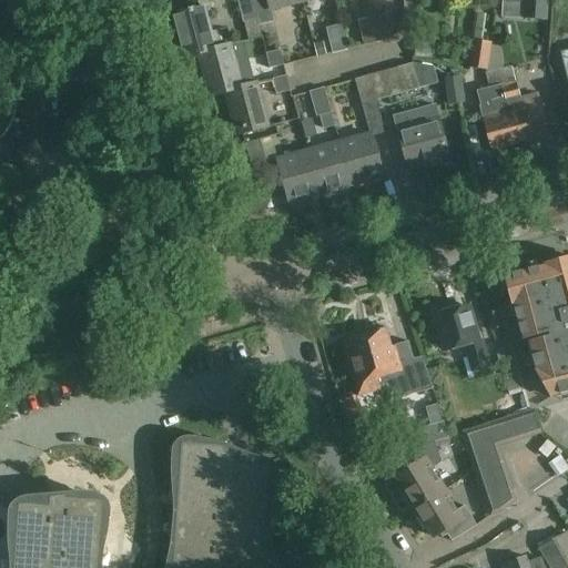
[(186,0),(190,10),(173,14),(184,59),(201,54),(200,53),(215,50),(215,49),(231,46),(227,30),(211,33),(204,8),(210,7),(208,0),(186,0)]
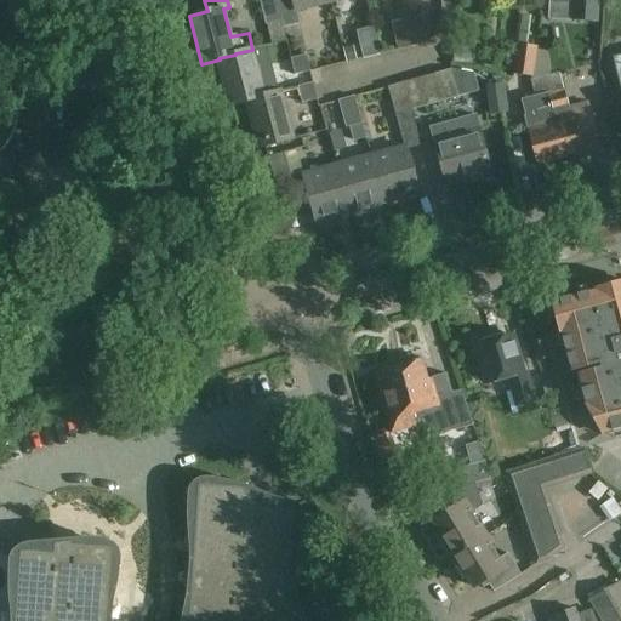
[(284,28),(277,0),(257,0),(269,45),(286,41),(284,28)]
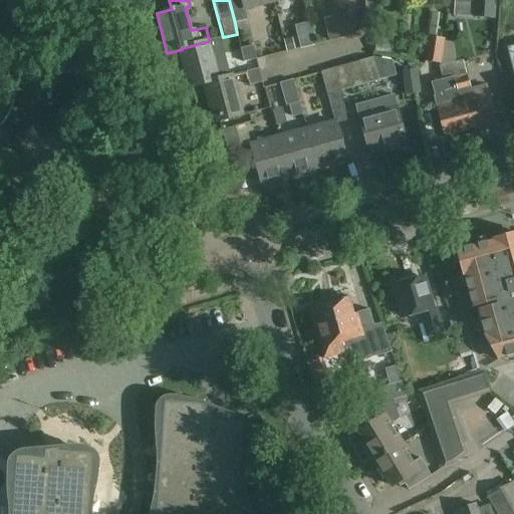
[(274,1),(273,0),(229,0),(235,23),(247,20),(244,9),(274,1)]
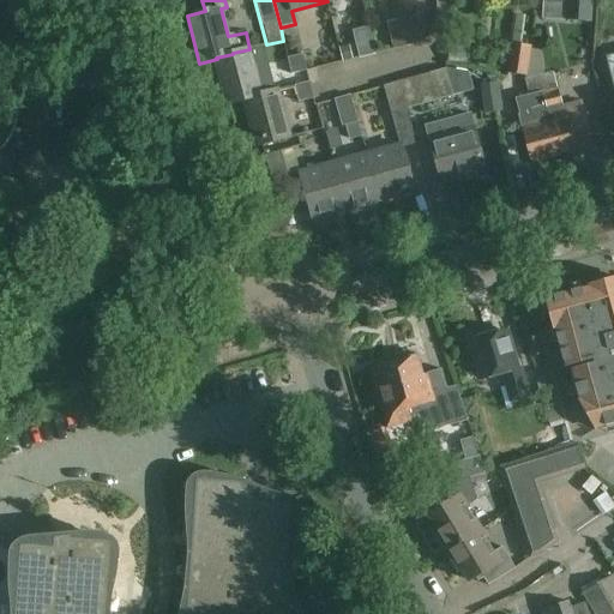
[(593,0),(543,0),(545,1),(569,2),(567,19),(593,22),(593,0)]
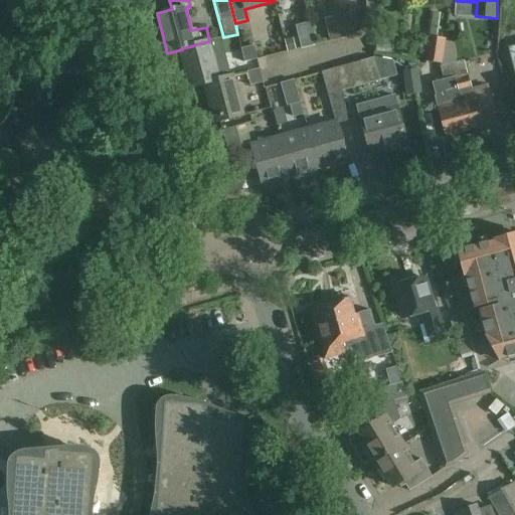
[(351,14),(325,20),(331,40),(356,34),(351,14)]
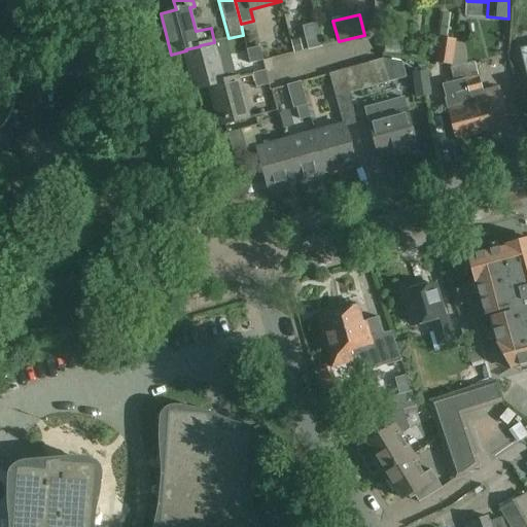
[(304,28),(309,49),(322,46),(317,24),(304,28)]
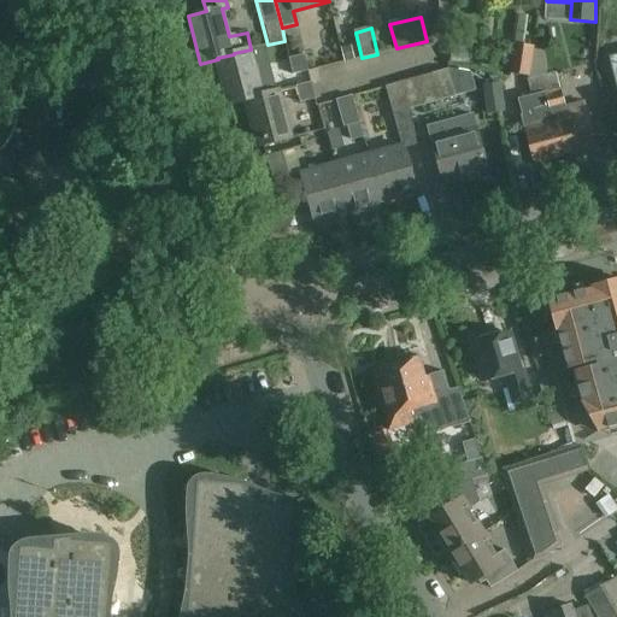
[(509,74),(527,77),(532,48),(513,45),(509,74)]
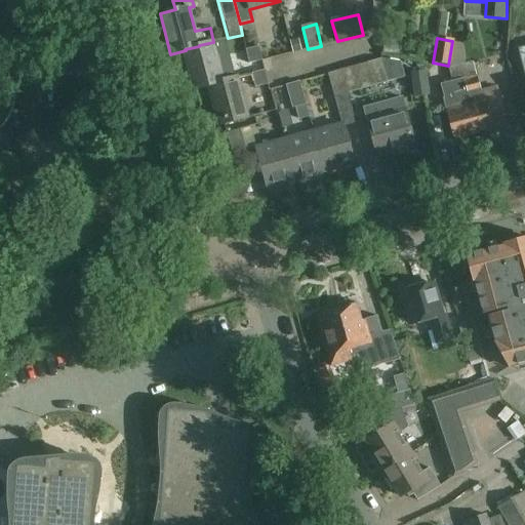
[(185,49),(186,50),(195,88),(209,85),(209,84),(224,81),(224,80),(213,42),(199,45),(199,46),(185,49)]
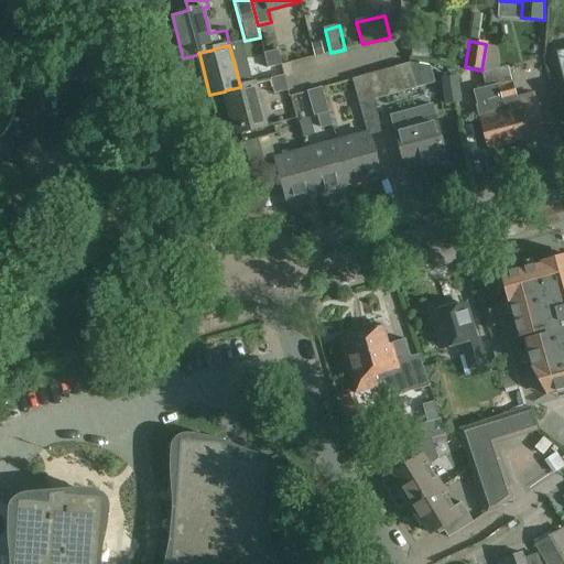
[(262,52),(267,68),(281,65),(277,49),(262,52)]
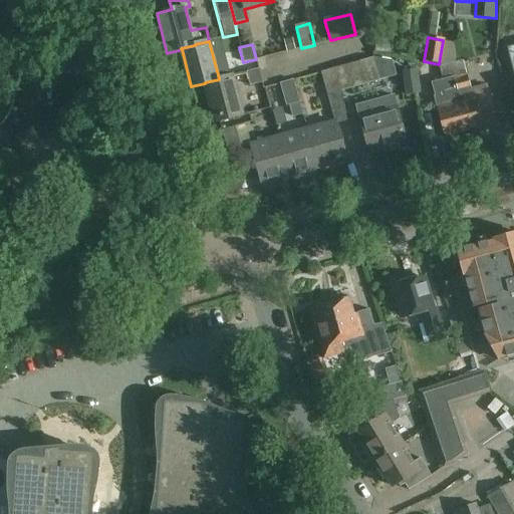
[(371,58),(358,61),(364,83),(377,79),(371,58)]
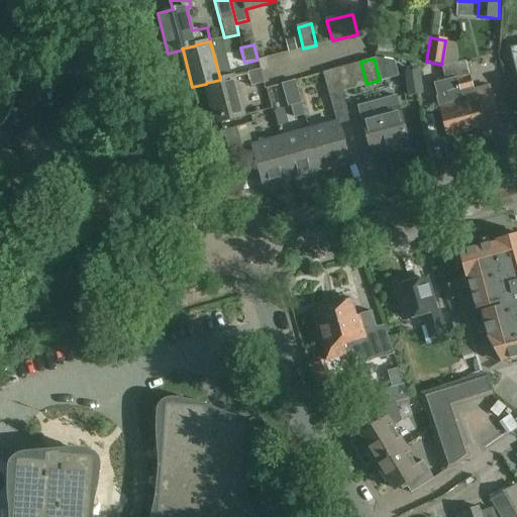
[(349,65),(355,87),(367,84),(360,62),(349,65)]
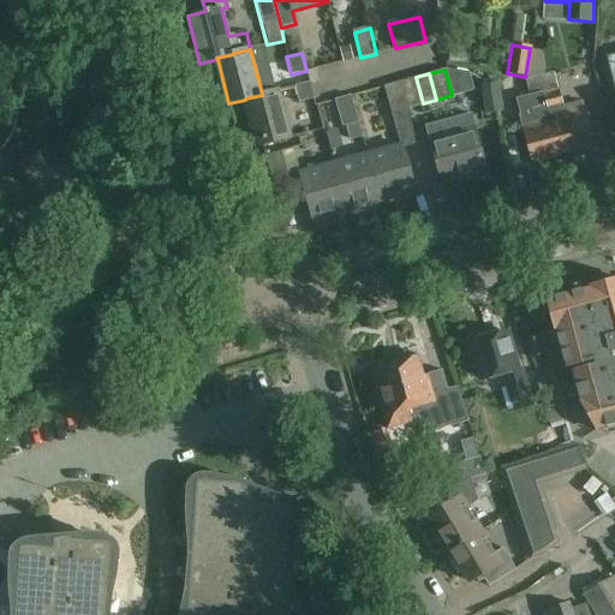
[(527,79),(531,95),(531,96),(545,93),(559,90),(554,73),(527,79)]
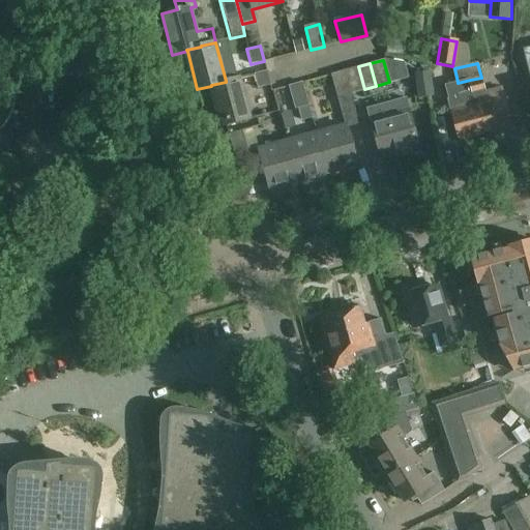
[(351,93),(364,89),(358,66),(345,69),(351,93)]
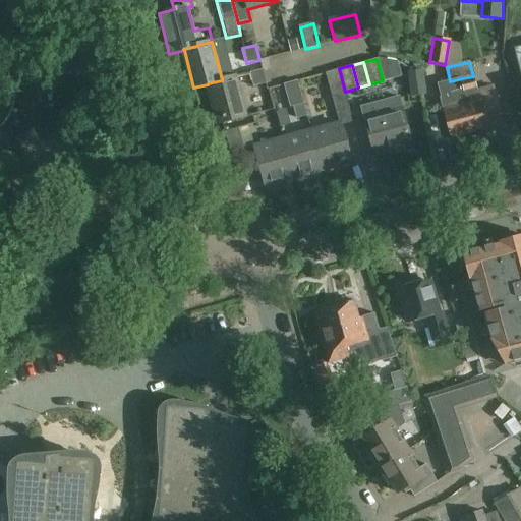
[(333,95),(345,92),(339,68),(327,71),(333,95)]
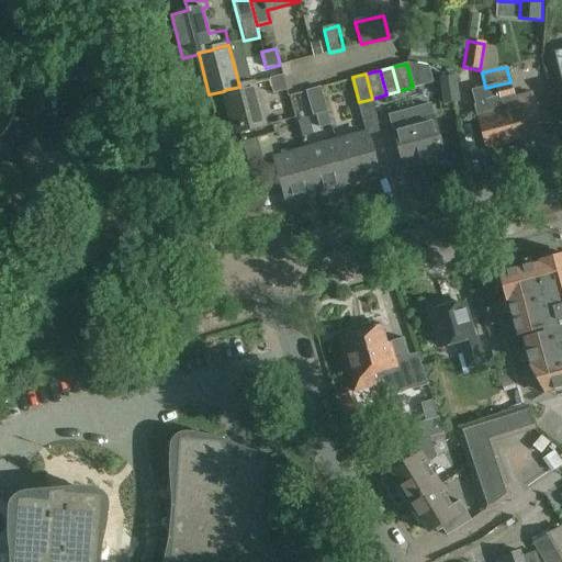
[(285,90),(282,75),(269,78),(272,93),(285,90)]
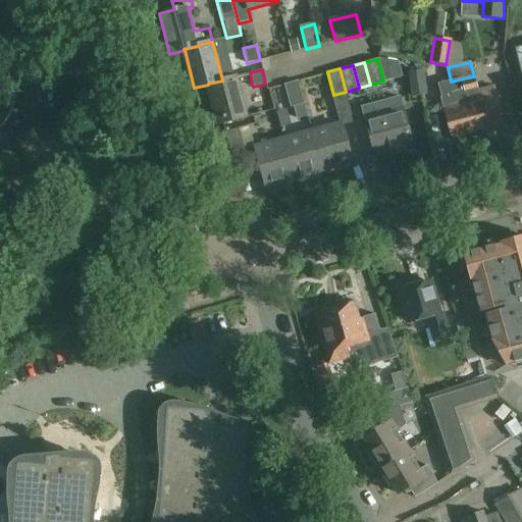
[(424,94),(421,70),(409,72),(412,96),(424,94)]
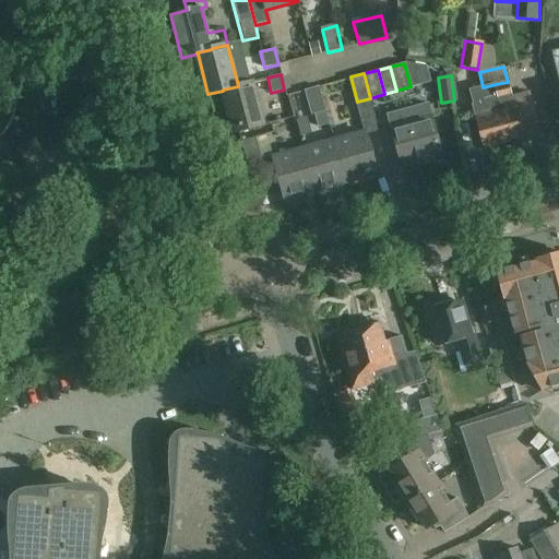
[(223,90),(223,91),(234,132),(262,126),(251,82),(238,85),(238,86),(223,90)]
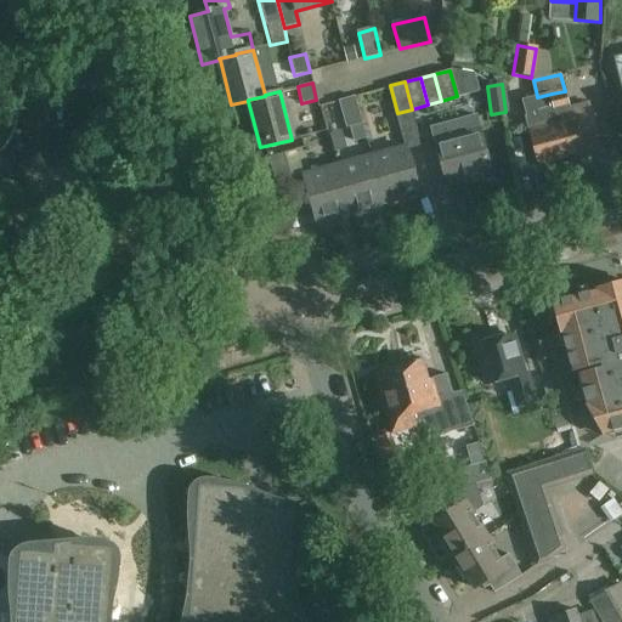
[(557,128),(564,158),(601,148),(589,103),(569,108),(565,91),(552,94),(559,126),(557,128)]
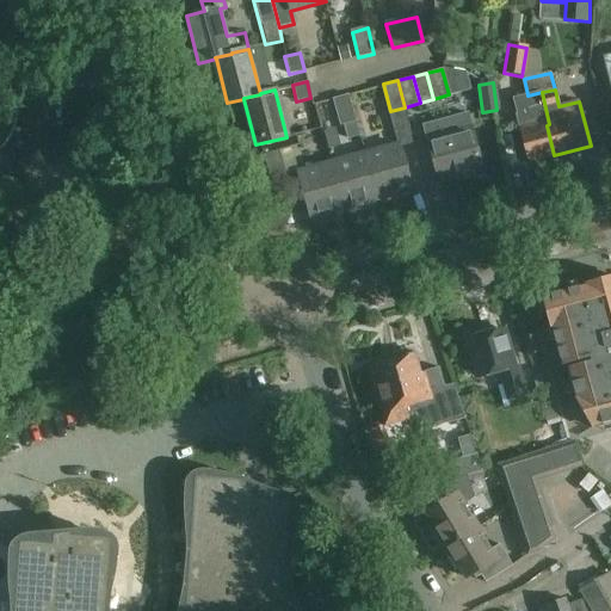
[(542,92),(528,96),(528,94),(514,97),(522,125),(520,125),(529,161),(554,155),(547,125),(549,124),(542,92)]
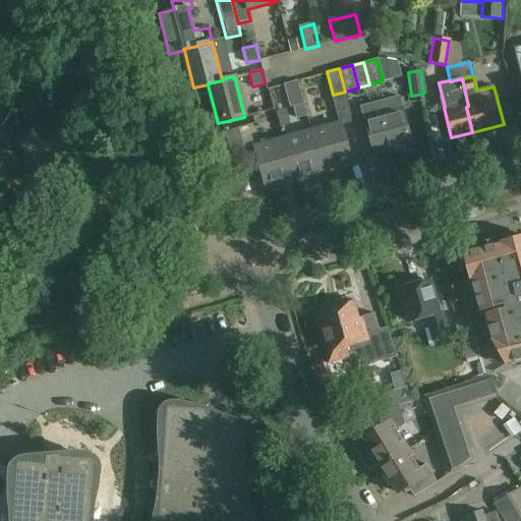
[(296,80),(283,83),(289,105),(302,102),(296,80)]
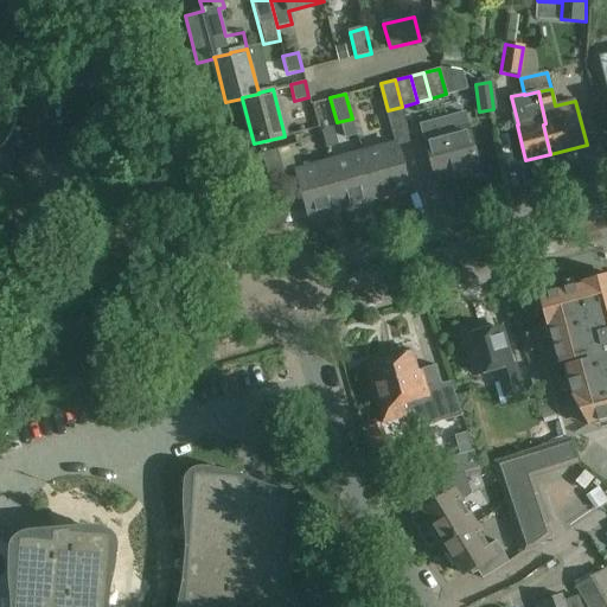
[(478,168),(462,113),(421,125),(436,180),(478,168)]
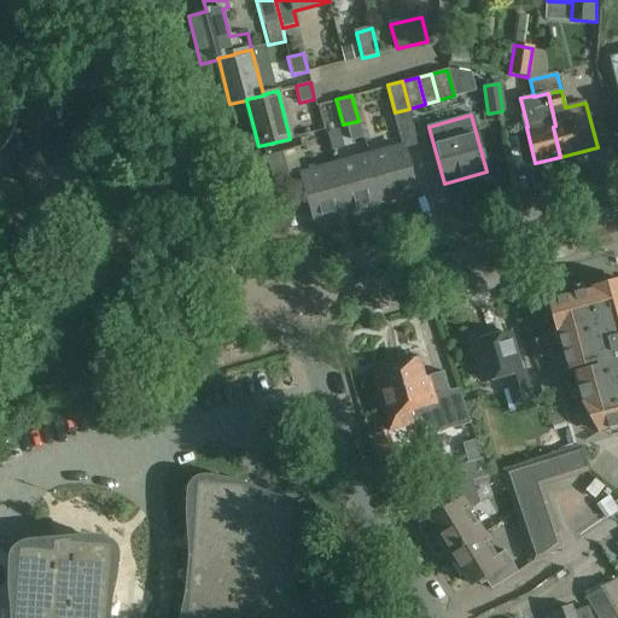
[(361,124),(349,128),(353,143),(365,139),(361,124)]
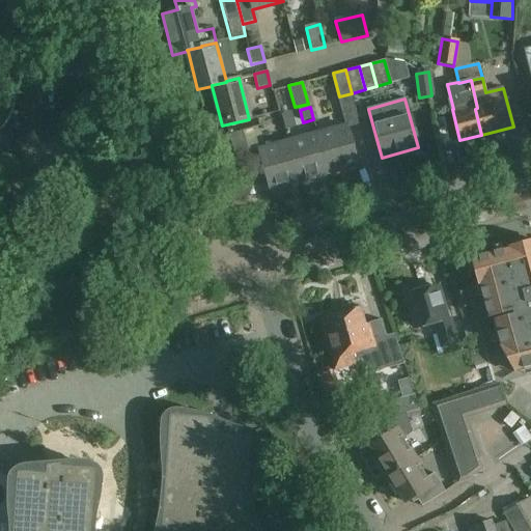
[(357,165),(346,126),(316,133),(327,172),(357,165)]
